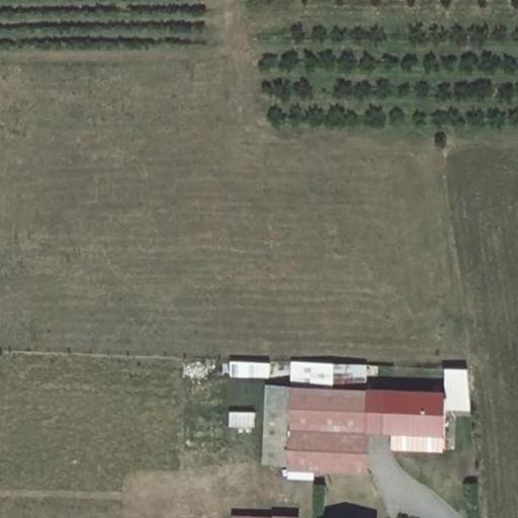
[(271,363),(232,361),(231,375),(270,376),(271,363)]
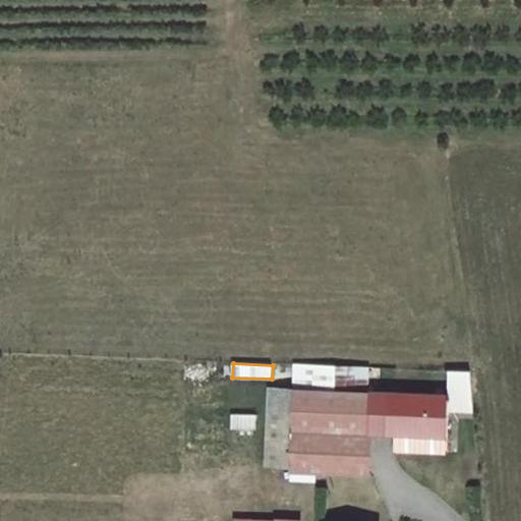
[(294,363),(294,390),(336,391),(337,365),(294,363)]
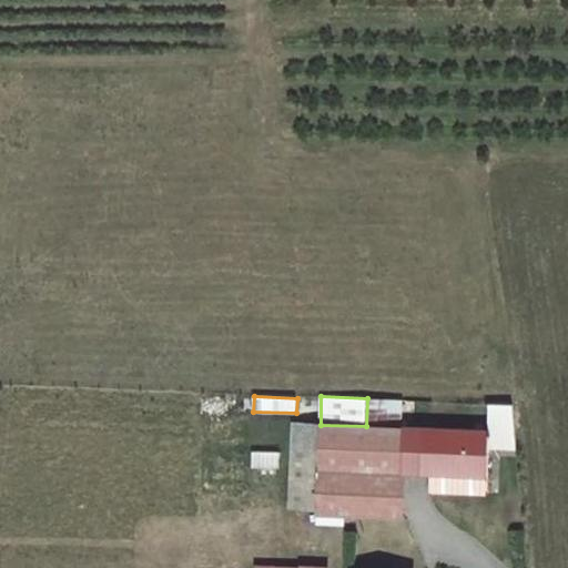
[(430,475),(432,428),(402,427),(403,399),(367,398),(366,426),(321,425),(297,423),(293,508),(317,509),(317,517),(403,520),(405,474),(430,475)]
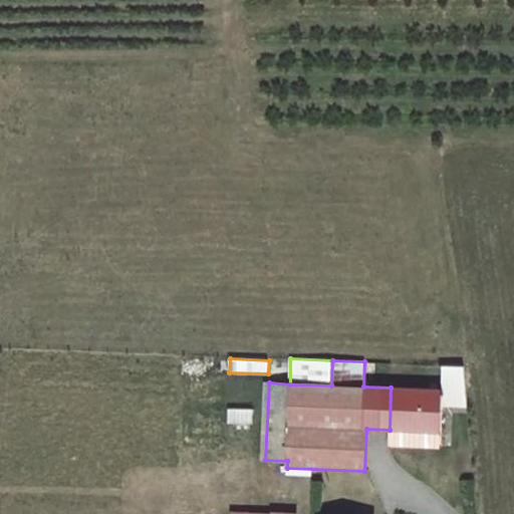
[(464,366),(443,366),(443,390),(443,406),(468,406),(464,366)]
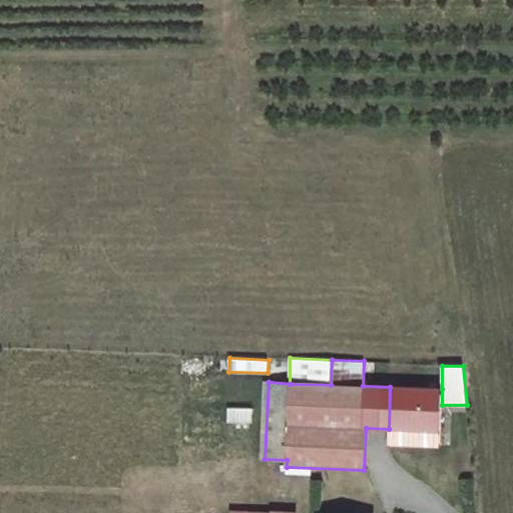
[(442,389),(390,387),(389,429),(390,429),(441,431),(442,405),(442,389)]
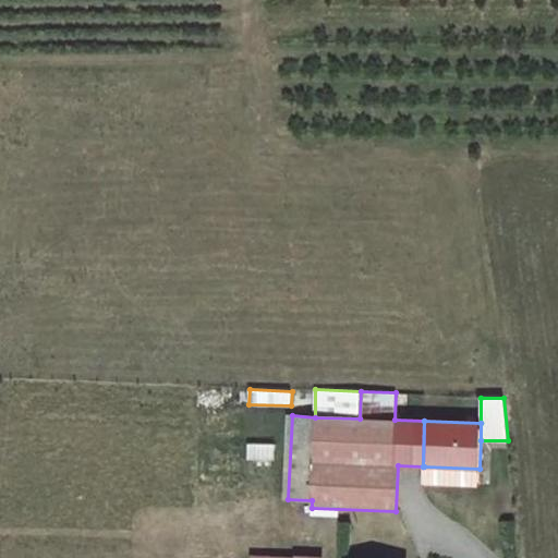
[(480,469),(424,466),(424,484),(439,484),(478,486),(480,469)]
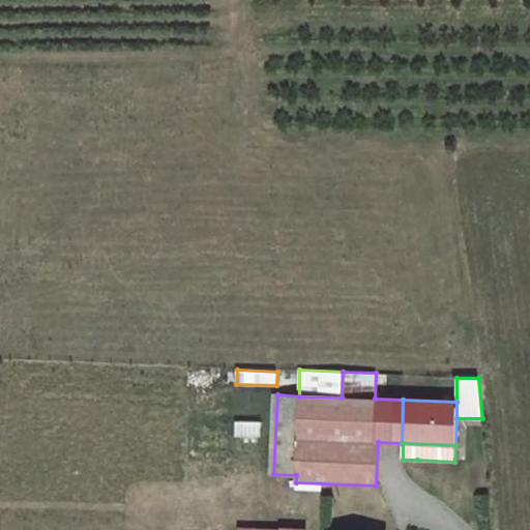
All buildings are outlined.
